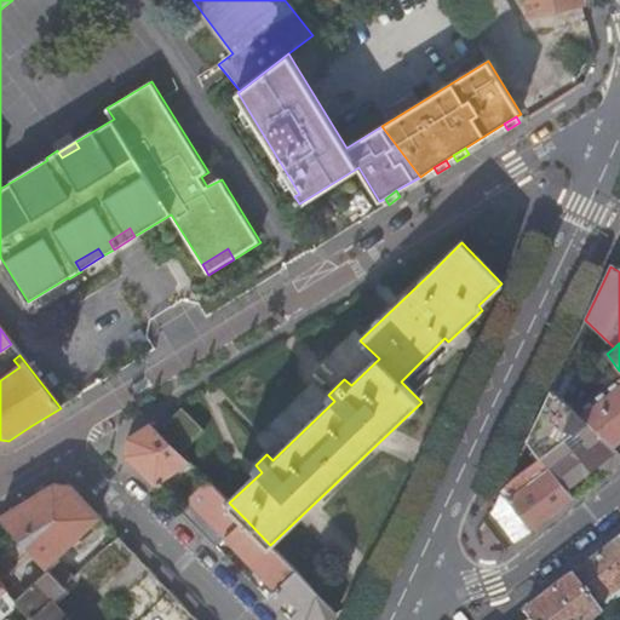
[(614,447),(619,442),(619,383),(581,415),(587,422),(614,447)]
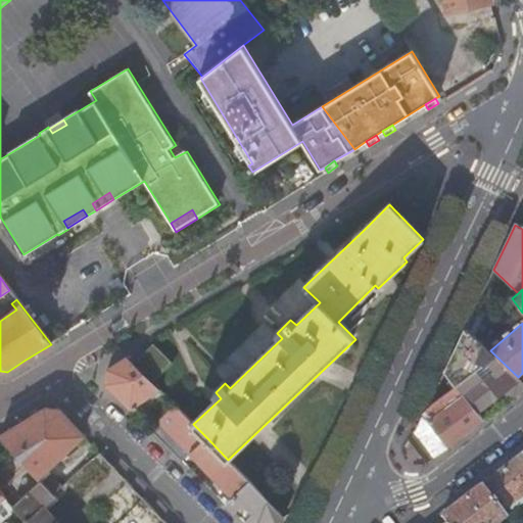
[(449,379),(455,386),(456,387),(476,371),(487,362),(495,355),(490,350),(469,332),(466,329),(445,372),(449,379)]
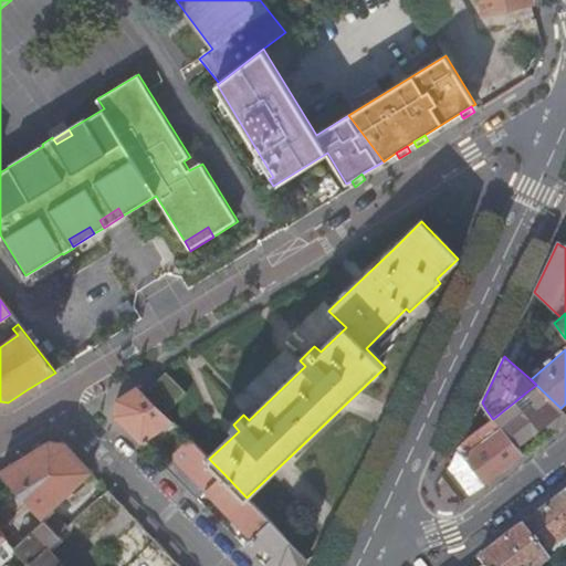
[(163,377),(147,392),(166,411),(181,396),(163,377)]
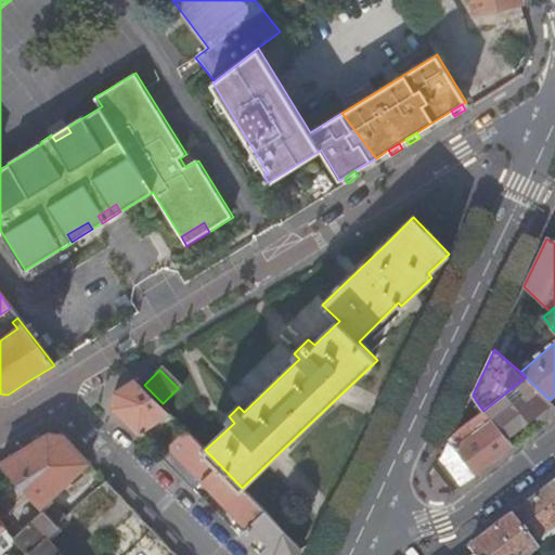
[(554,405),(550,400),(526,377),(517,384),(525,394),(513,403),(505,394),(483,411),(506,439),(540,413),(546,422),(554,414),(554,405)]
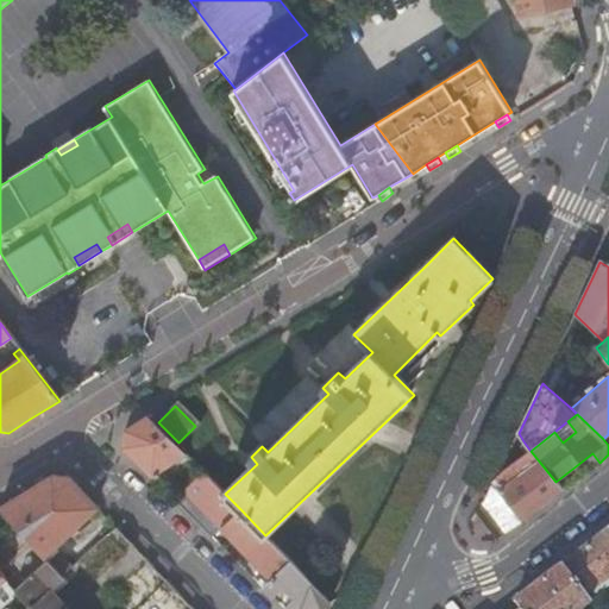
[(124,449),(154,477),(188,454),(150,416),(126,431),(124,449)]
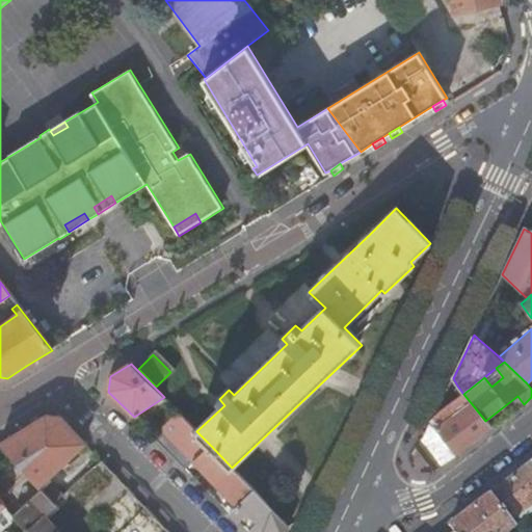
[(462,393),(436,414),(428,420),(431,423),(457,456),(475,443),(491,429),(485,421),(463,394),(462,393)]
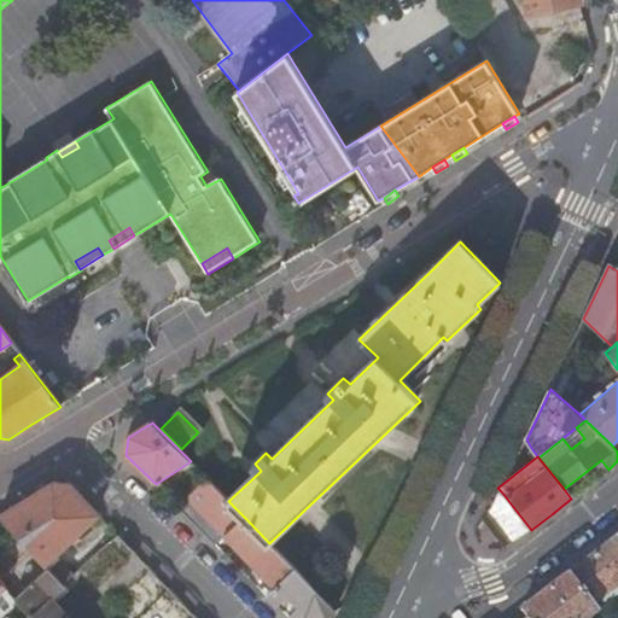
[(210,540),(216,546),(245,518),(228,501),(208,479),(179,508),(187,517),(196,507),(219,531),(210,540)]
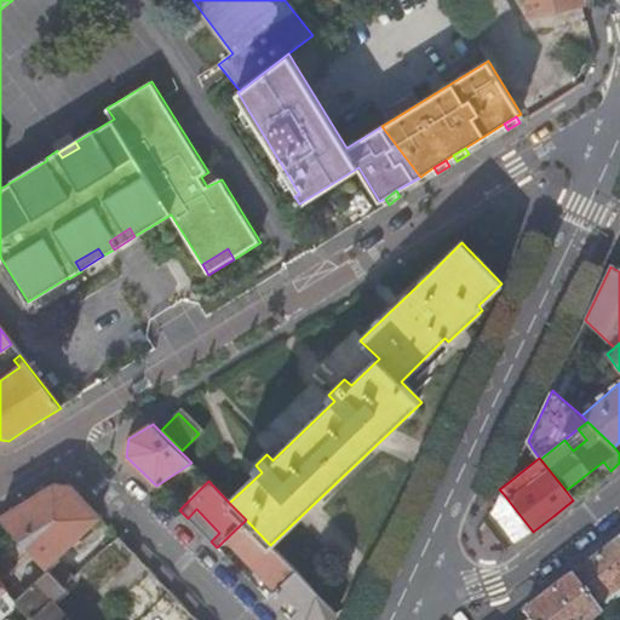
[(0,515),(0,517),(46,569),(47,568),(49,569),(58,560),(55,556),(99,515),(73,486),(52,483),(0,515)]
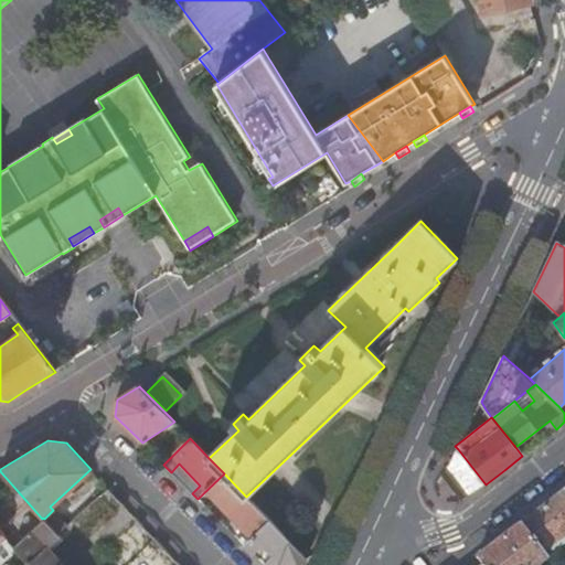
[(470,497),(476,492),(486,484),(458,449),(450,467),(457,478),(470,497)]
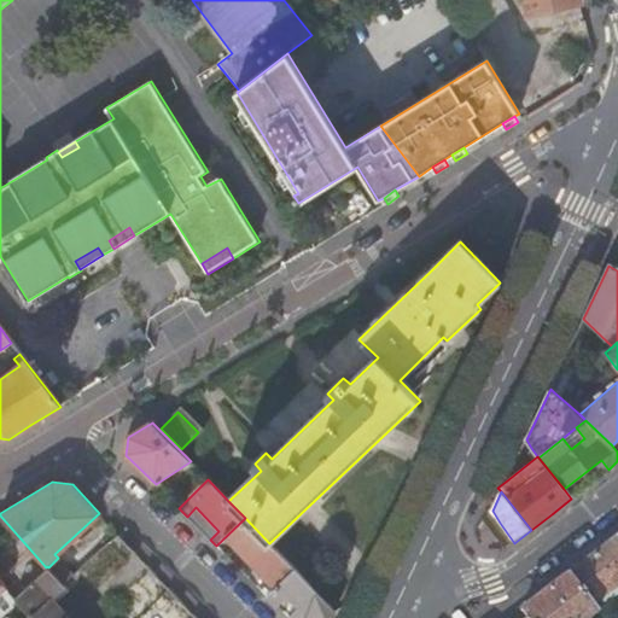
[(196,525),(210,540),(219,531),(196,507),(187,517),(196,525)]
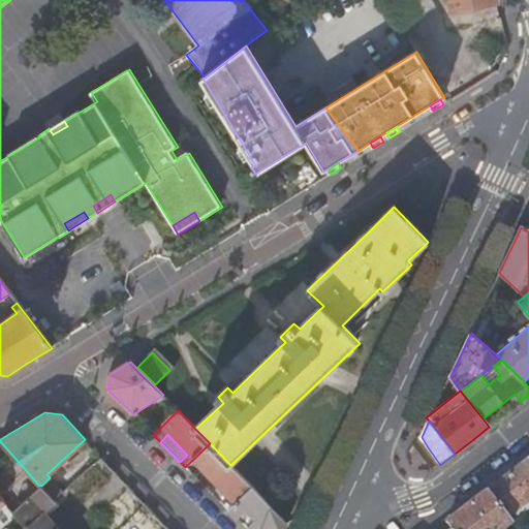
[(225,506),(229,510),(253,488),(230,465),(210,443),(185,467),(190,471),(197,465),(228,496),(221,503),(225,506)]
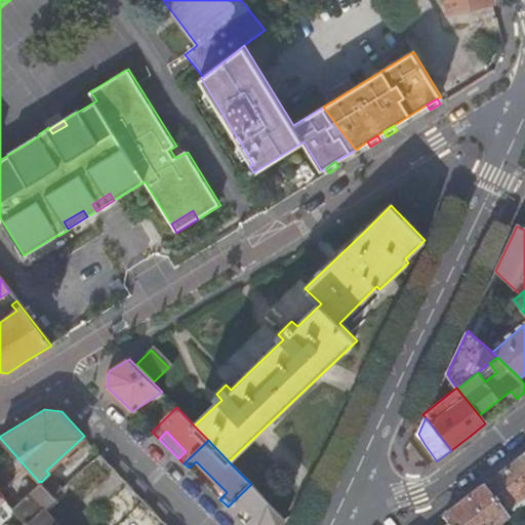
[(524,456),(485,487),(509,519),(524,507),(524,456)]
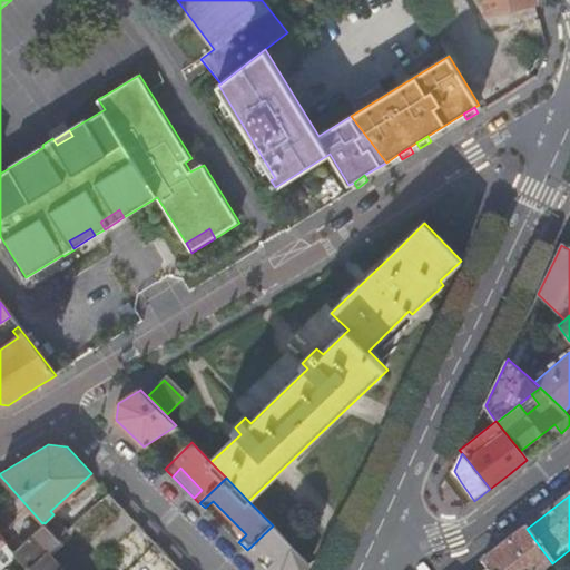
[(0,533),(13,523),(0,505),(0,533)]
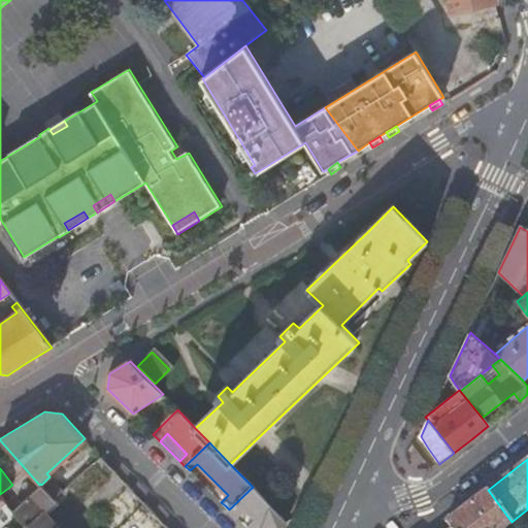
[(39,485),(12,510),(27,527),(59,527),(48,516),(60,505),(54,499),(41,485),(40,484),(39,485)]
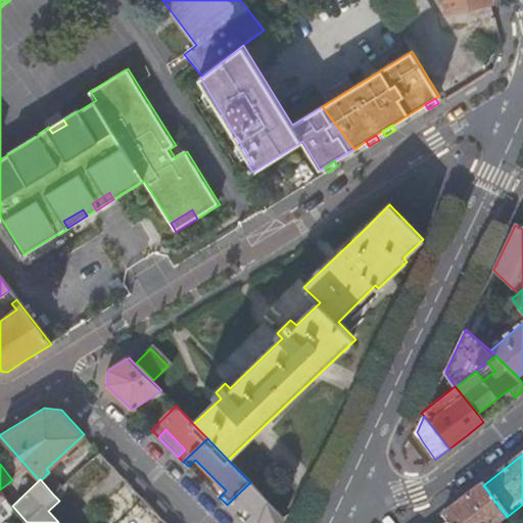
[(282,522),(285,518),(250,482),(227,505),(235,514),(244,505),(248,510),(253,516),(245,522),(282,522)]
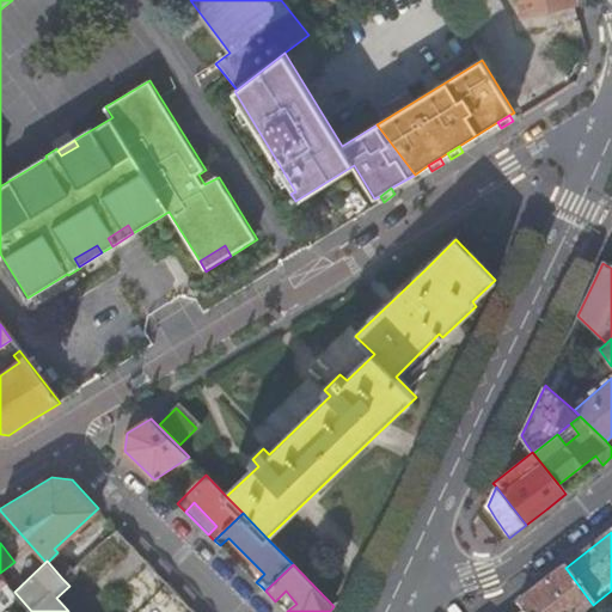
[(589,611),(595,609),(593,605),(565,568),(542,587),(518,605),(522,611),(589,611)]
